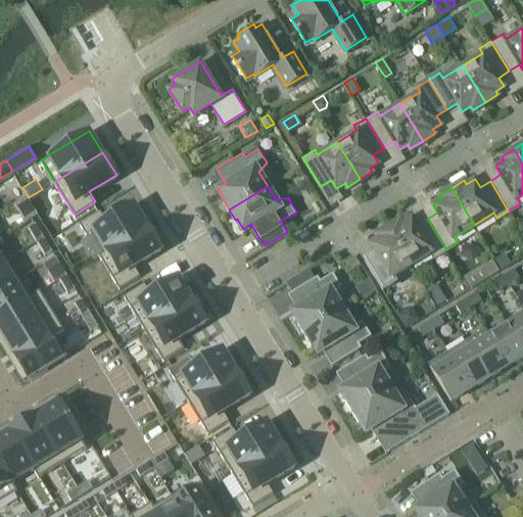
[(26,193),(13,201),(18,208),(31,200),(26,193)]
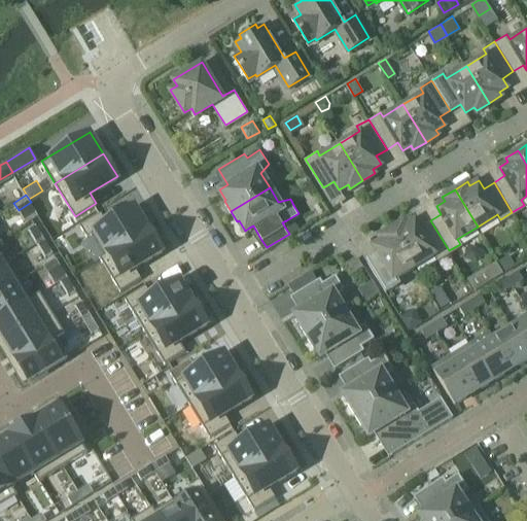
[(101,211),(79,223),(86,235),(91,232),(103,252),(104,253),(148,227),(135,204),(107,221),(101,211)]
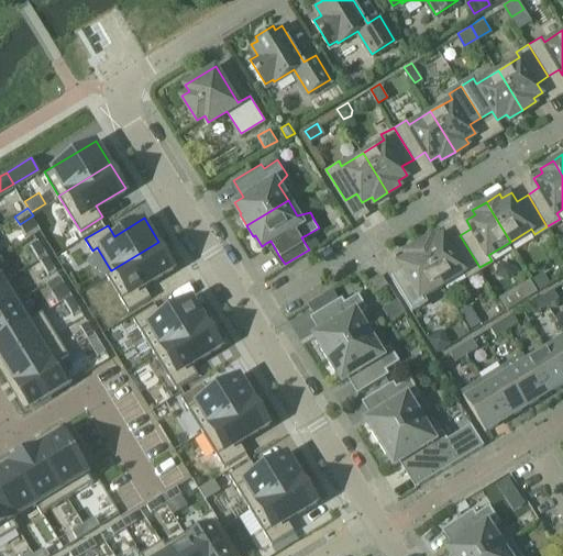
[(432,235),(418,243),(442,282),(464,269),(467,275),(479,267),(460,235),(449,243),(443,234),(434,240),(432,235)]
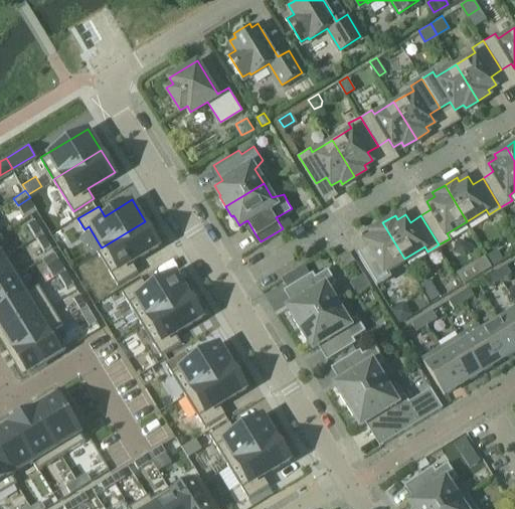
[(34,217),(27,221),(35,235),(42,231),(34,217)]
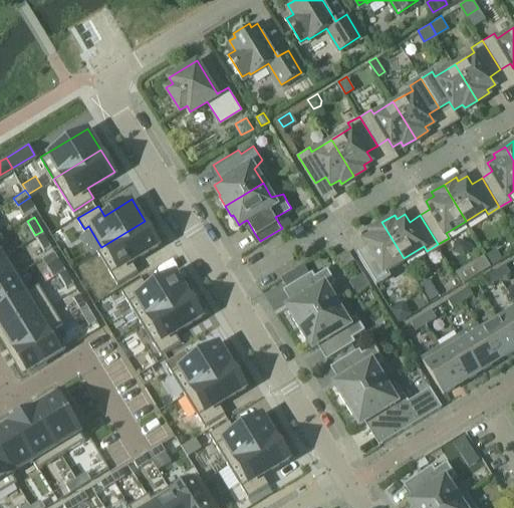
[(100,246),(96,249),(97,250),(116,282),(138,269),(131,259),(158,243),(145,221),(101,247),(100,246)]
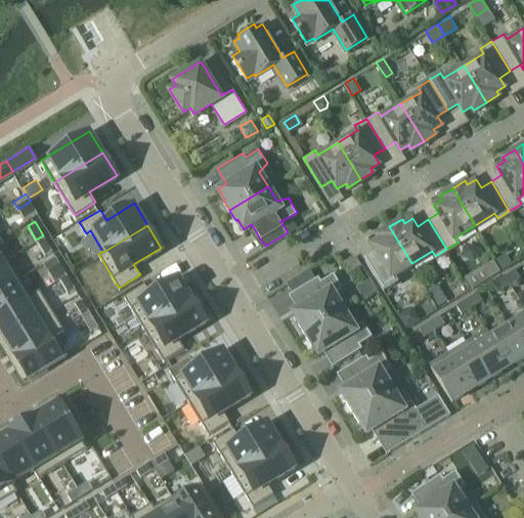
[(411,263),(389,226),(377,234),(379,239),(370,244),(376,252),(364,258),(383,288),(395,281),(392,275),(411,263)]
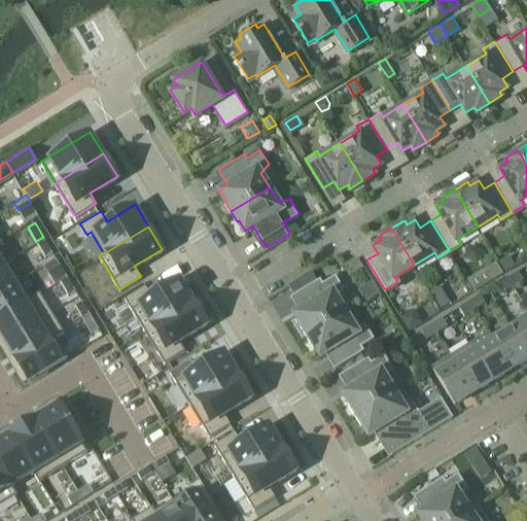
[(43,237),(36,241),(45,255),(53,251),(43,237)]
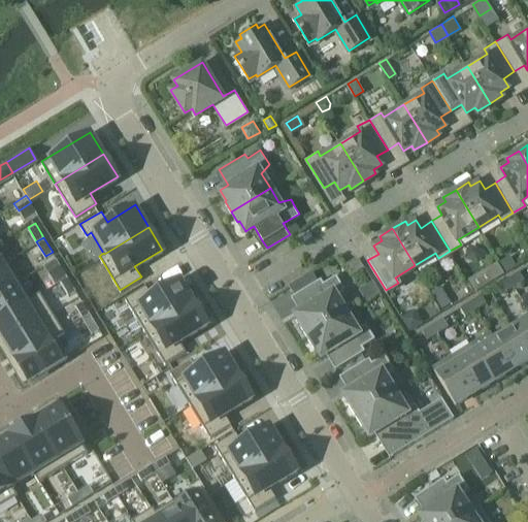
[(0,263),(8,258),(0,245),(0,263)]
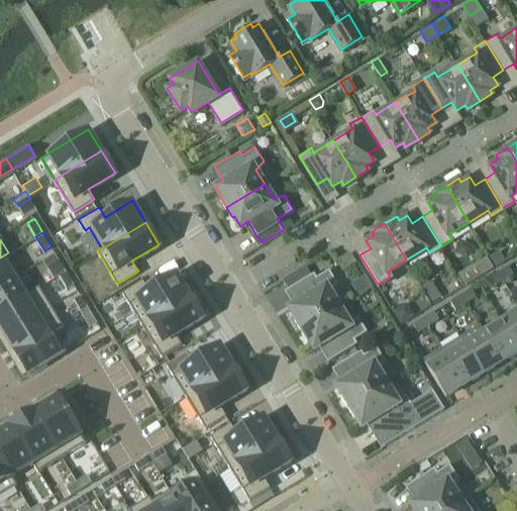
[(499,246),(489,252),(496,264),(505,258),(499,246)]
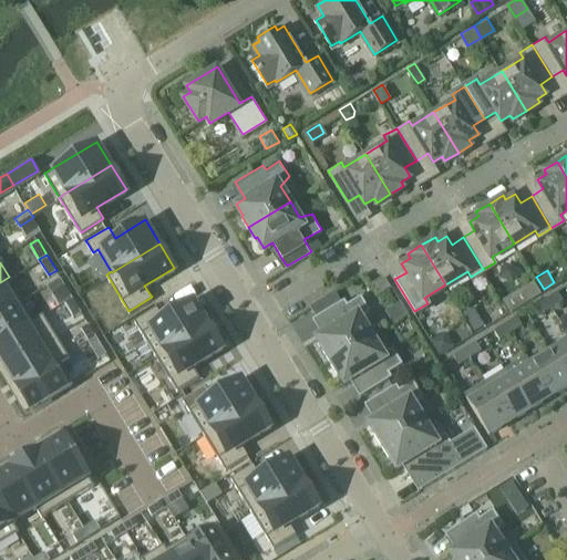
[(371,281),(378,292),(390,284),(383,273),(371,281)]
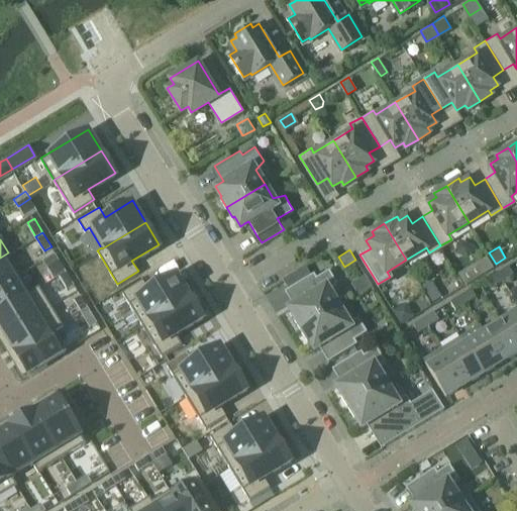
[(8,252),(0,258),(0,283),(19,272),(8,252)]
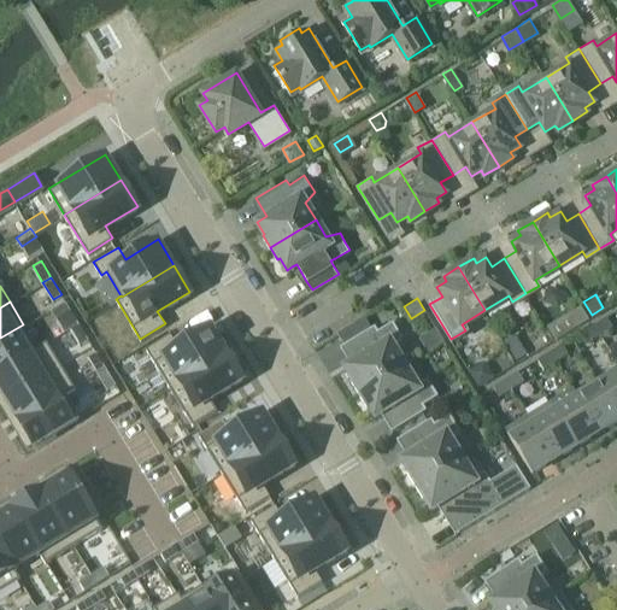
[(569,310),(546,323),(554,338),(577,323),(569,310)]
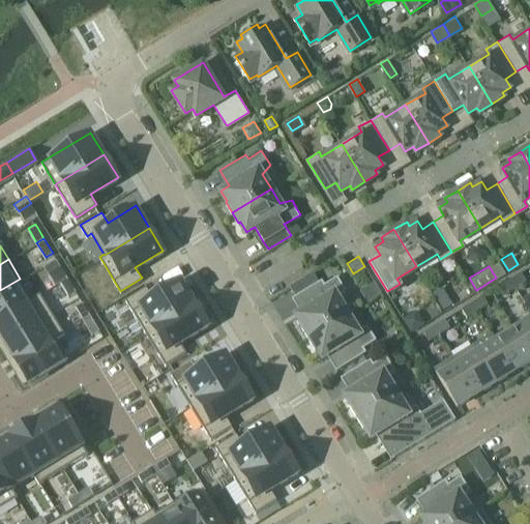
[(62,269),(50,277),(55,284),(60,281),(67,277),(62,269)]
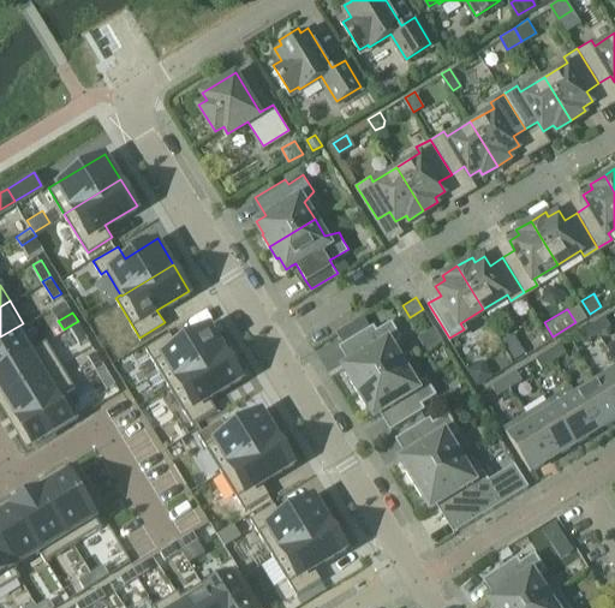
[(604,314),(592,321),(597,329),(609,322),(604,314)]
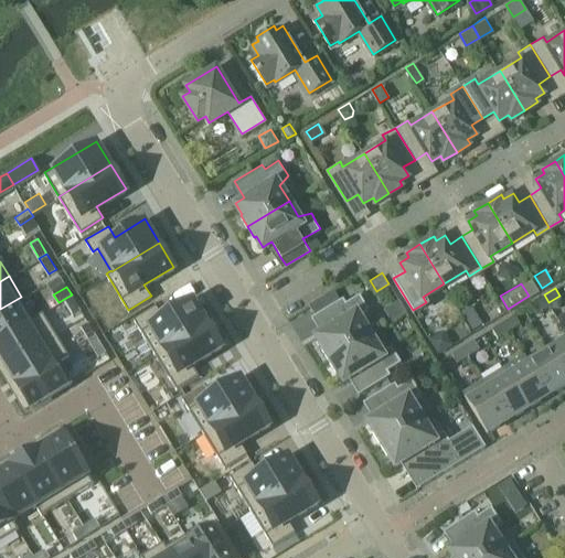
[(321,346),(328,357),(370,332),(361,317),(369,307),(360,292),(345,300),(343,296),(316,313),(326,329),(317,334),(323,345),(321,346)]
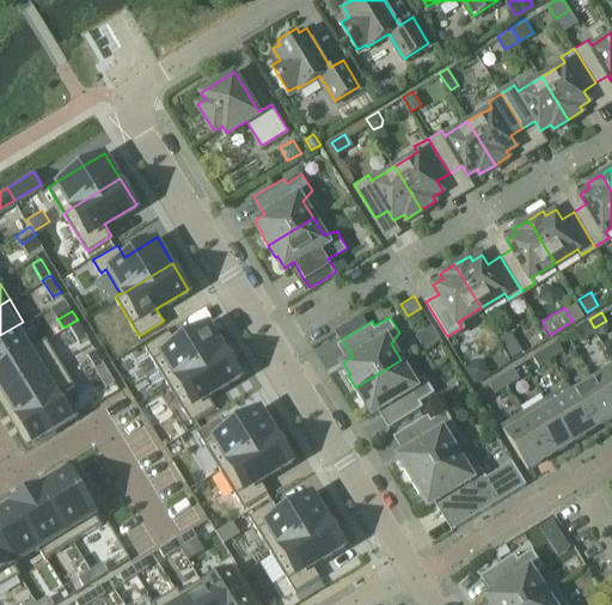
[(78,319),(69,324),(79,340),(87,335),(78,319)]
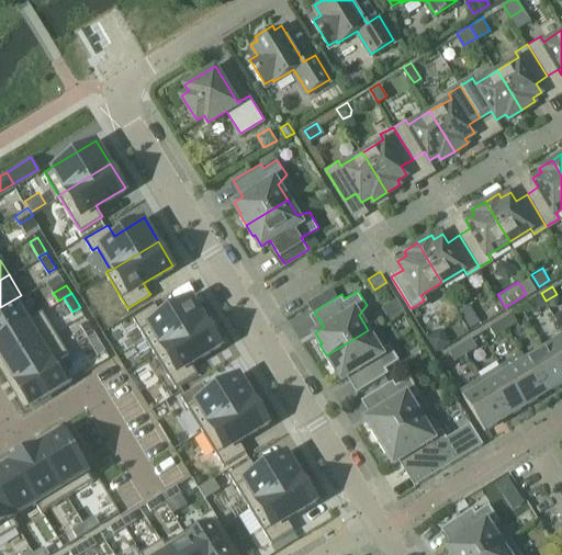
[(546,301),(541,293),(529,301),(535,308),(546,301)]
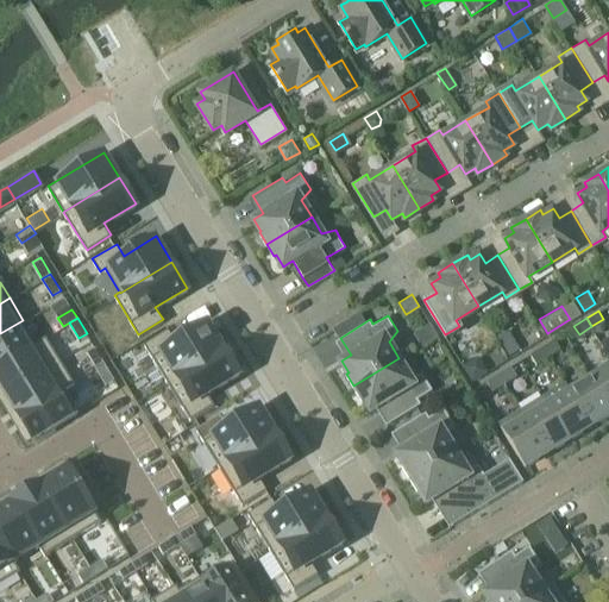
[(0,333),(0,364),(37,342),(36,340),(23,320),(0,333)]
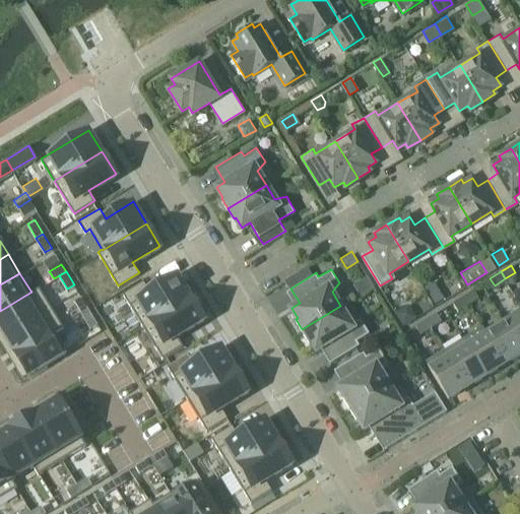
[(143,279),(123,293),(142,325),(190,296),(177,273),(149,291),(143,279)]
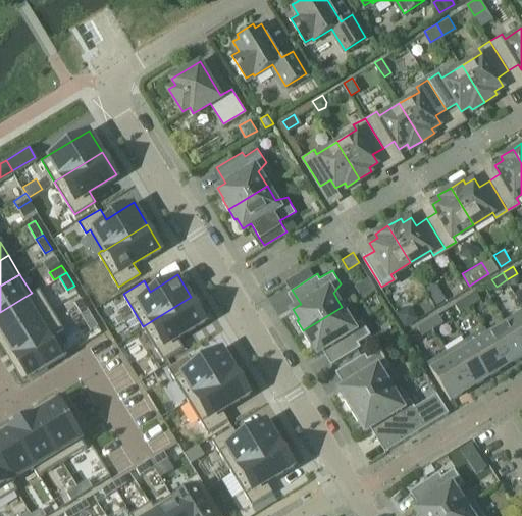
[(368,275),(354,284),(361,295),(375,287),(368,275)]
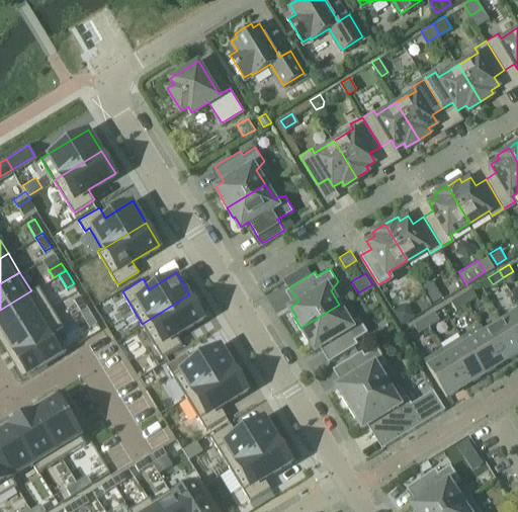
[(31,290),(0,310),(0,325),(4,333),(51,305),(39,285),(38,284),(30,289),(31,290)]
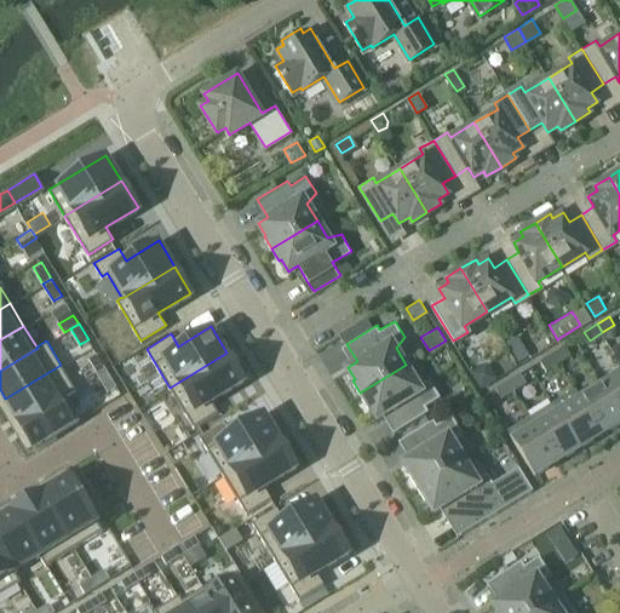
[(564,343),(552,351),(557,360),(570,353),(564,343)]
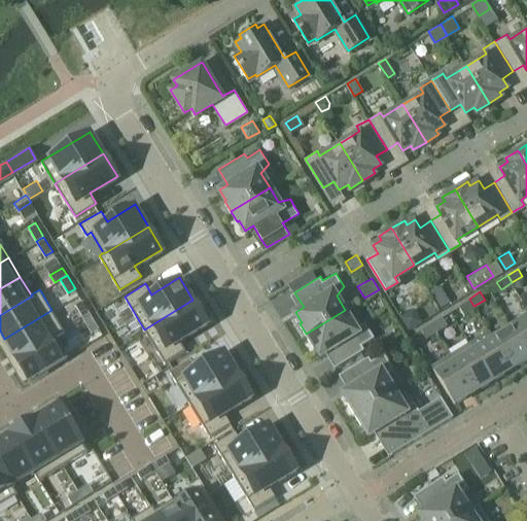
[(81,299),(74,303),(82,317),(90,313),(81,299)]
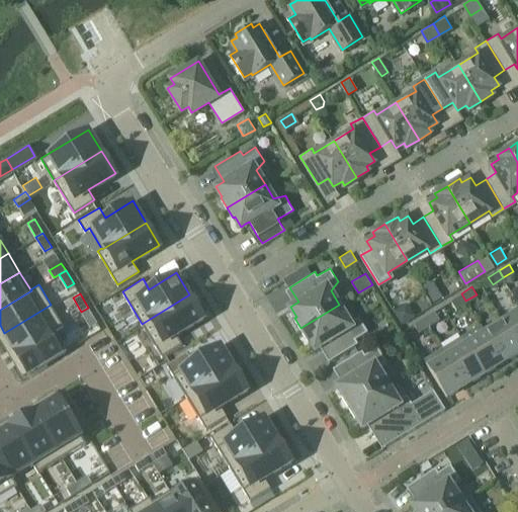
[(465,301),(461,293),(451,300),(455,307),(465,301)]
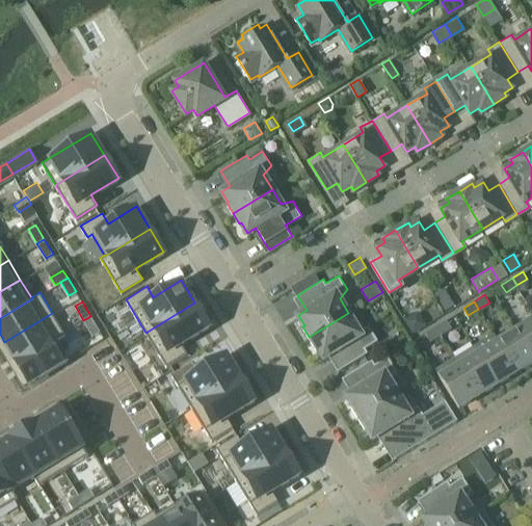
[(194,303),(145,333),(166,365),(187,352),(181,342),(209,324),(194,303)]
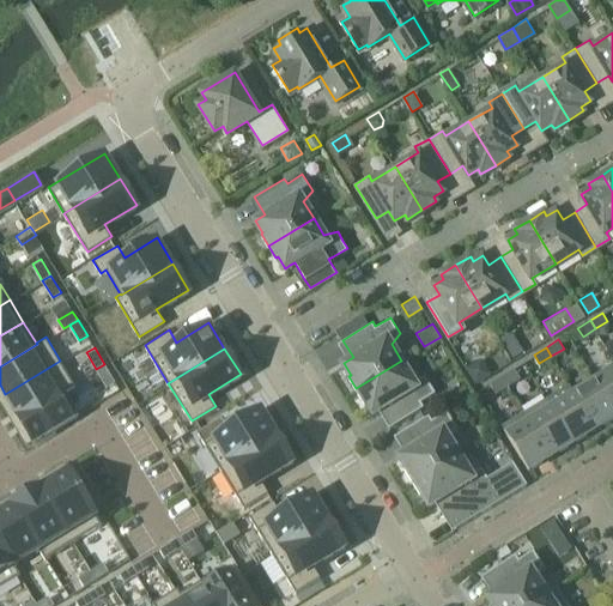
[(60,361),(5,394),(19,416),(64,388),(65,389),(74,383),(73,382),(60,361)]
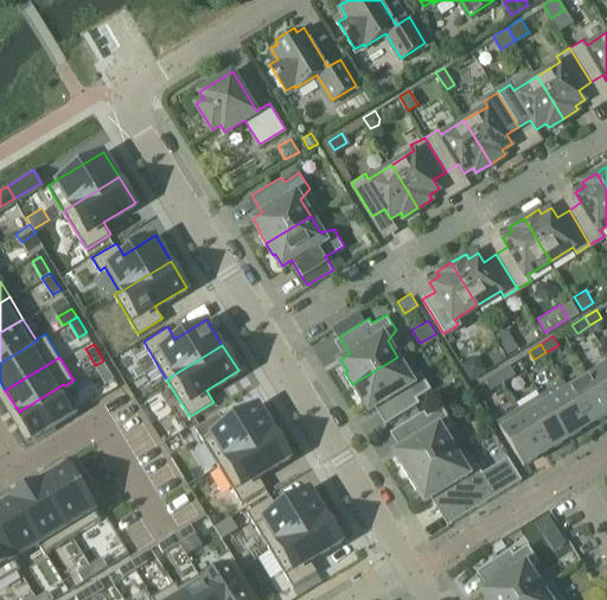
[(397,357),(352,384),(360,396),(362,395),(369,407),(378,401),(389,419),(415,403),(411,399),(430,387),(421,370),(408,374),(397,357)]
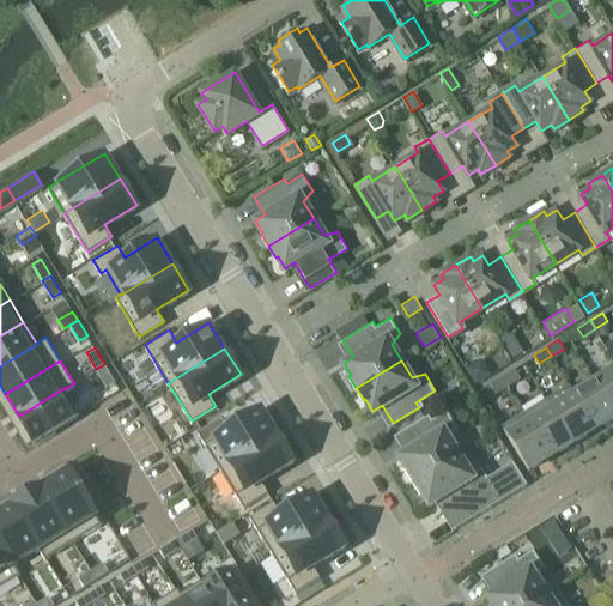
[(477,361),(466,367),(474,381),(489,371),(483,362),(477,361)]
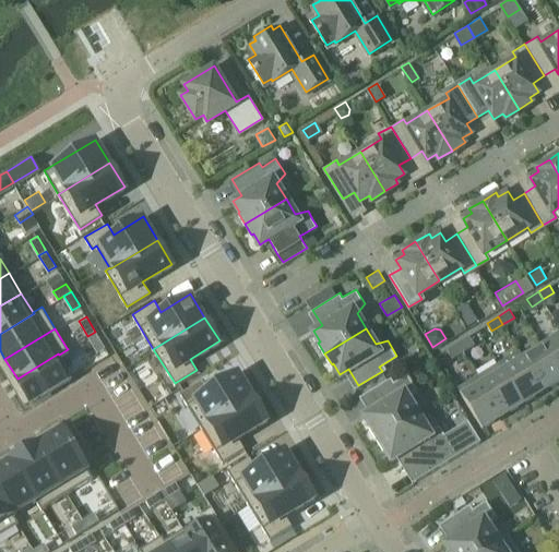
[(95,332),(87,336),(97,351),(105,346),(95,332)]
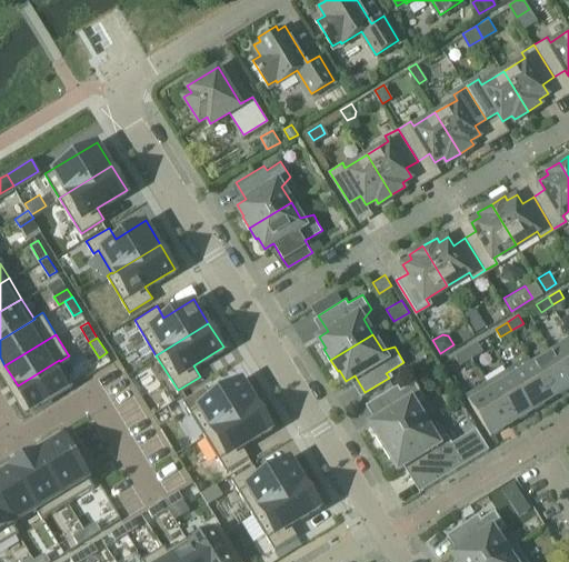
[(477,340),(466,347),(471,354),(482,348),(477,340)]
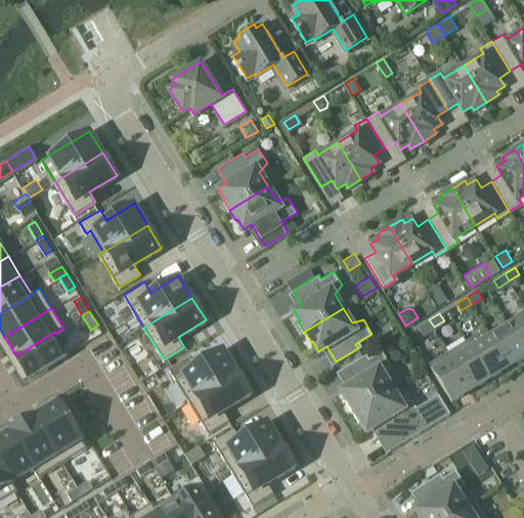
[(523,313),(509,322),(523,347),(523,313)]
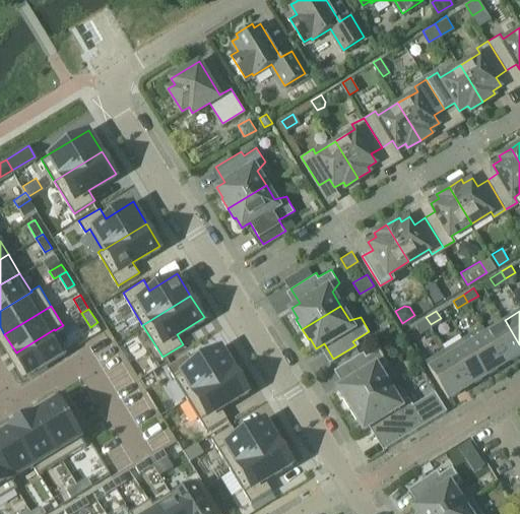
[(431,324),(426,317),(415,324),(419,331),(431,324)]
